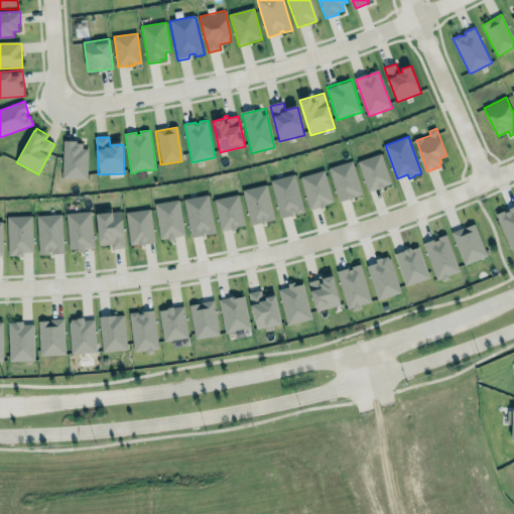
[(88,180),(89,145),(65,144),(63,180),(88,180)]
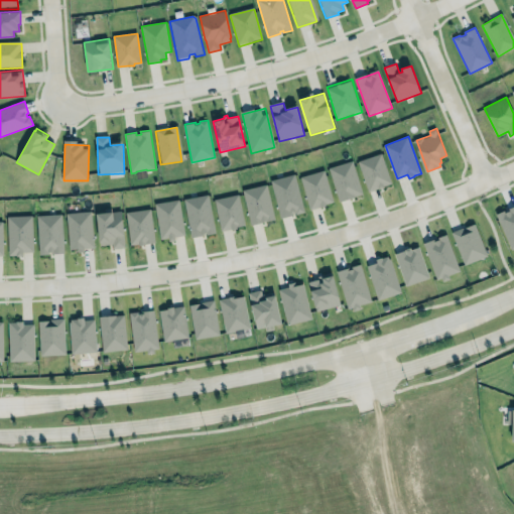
[(359,161),(382,153),(392,183),(384,186),(385,187),(380,189),(379,188),(370,191),(359,161)]
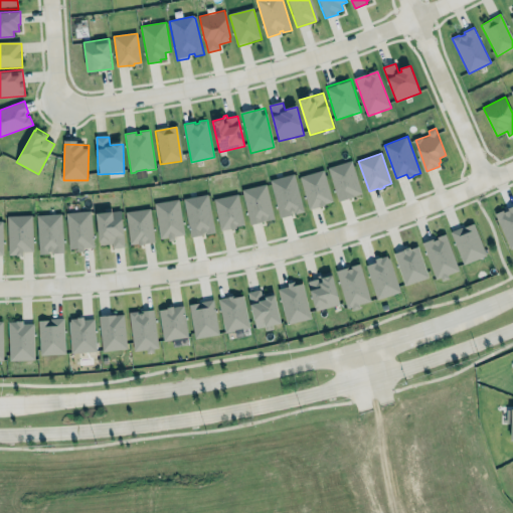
[(329,169),(352,161),(363,194),(340,201),(329,169)]
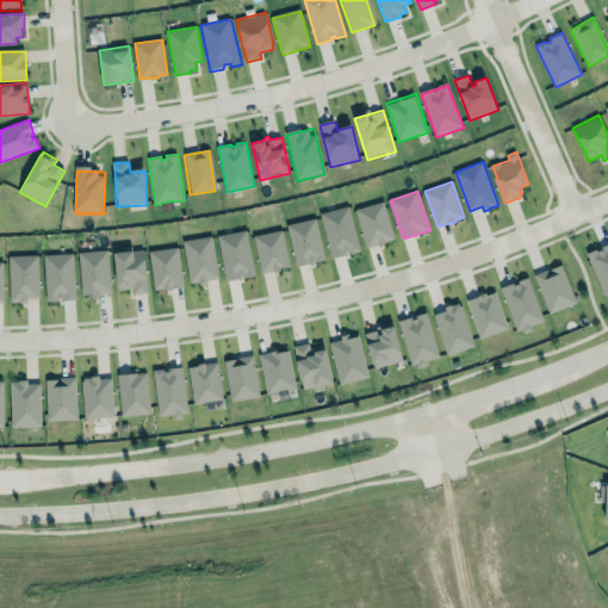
[(357,209),(367,248),(397,240),(385,200),(357,209)]
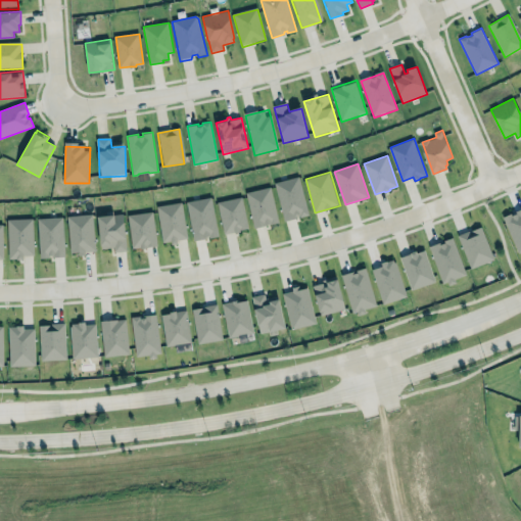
[(275,183),(285,222),(297,219),(297,216),(299,216),(300,218),(310,215),(299,177),(275,183)]
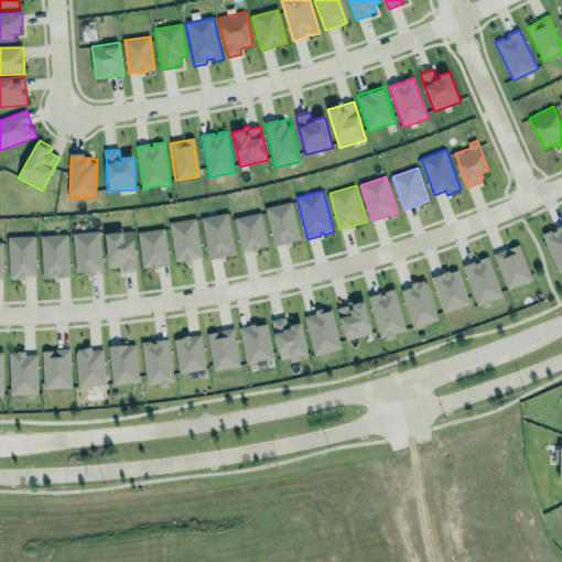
[(301,241),(292,203),(266,209),(274,248),(301,241)]
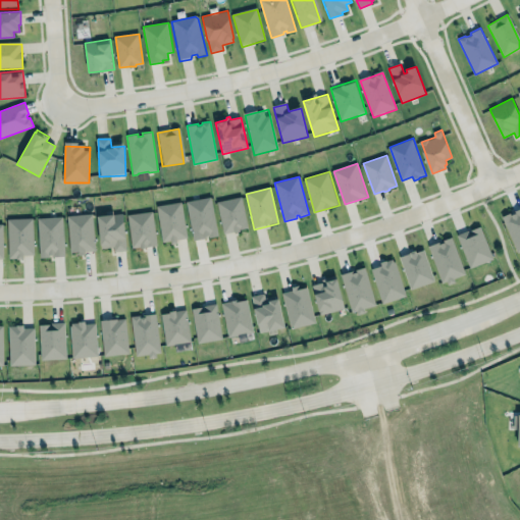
[(211,197),(219,236),(195,241),(188,202),(211,197)]
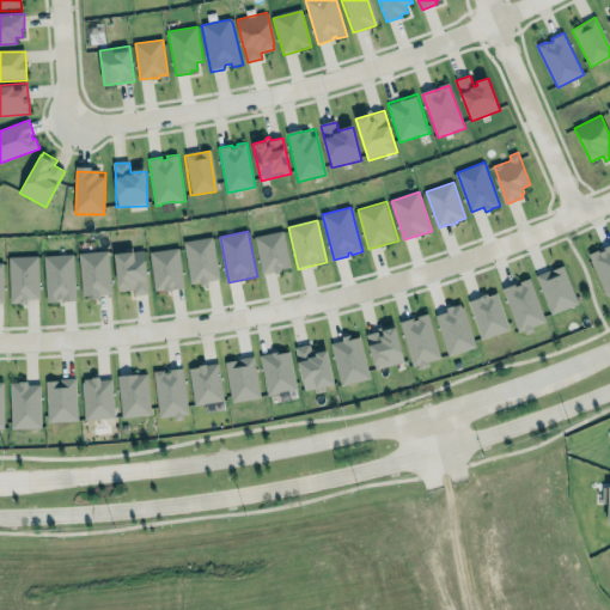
[(256,237),(263,274),(275,272),(275,273),(282,270),(281,269),(291,267),(284,231),(256,237)]
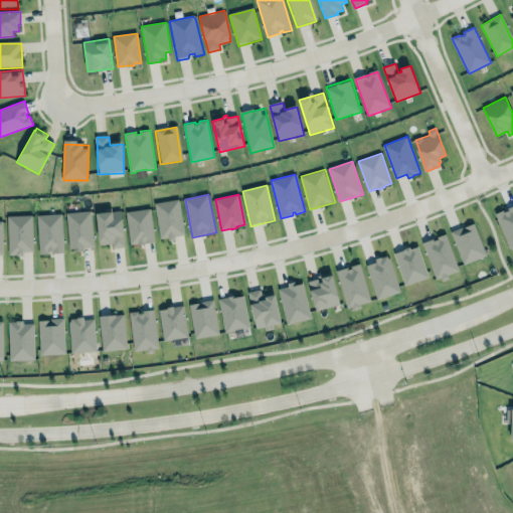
[(154,204),(160,239),(167,238),(168,242),(174,241),(173,237),(183,235),(177,200),(154,204)]
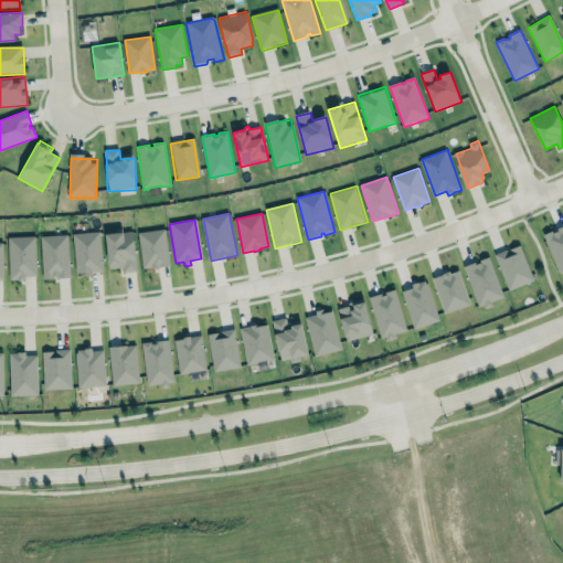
[(543,234),(552,231),(553,233),(559,231),(558,229),(562,226),(562,274),(543,234)]
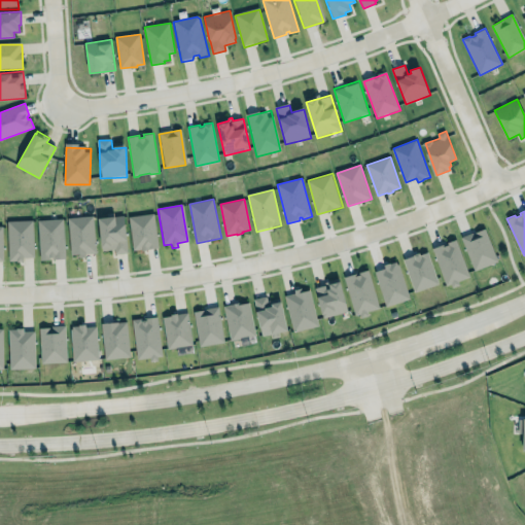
[(99,218),(109,217),(108,214),(114,213),(115,216),(125,215),(129,253),(115,254),(115,250),(103,251),(99,218)]
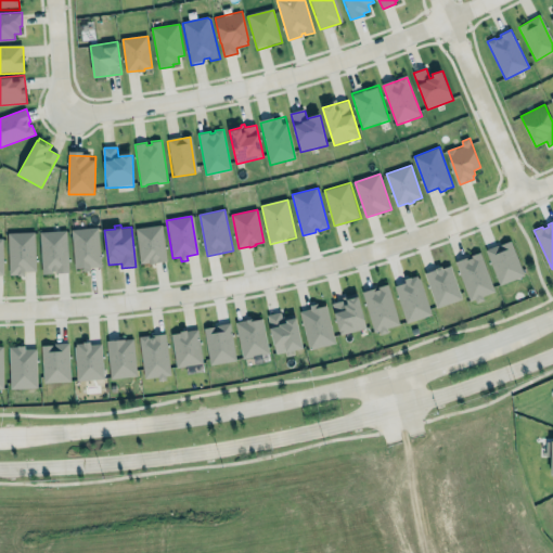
[(137,229),(163,224),(168,260),(156,262),(156,264),(151,264),(151,262),(142,264),(137,229)]
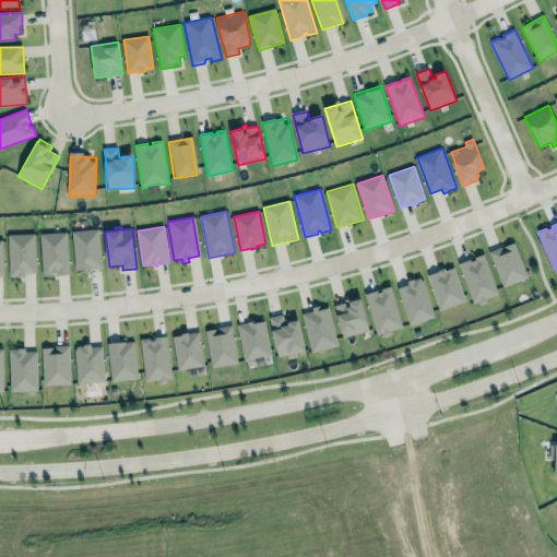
[(73,232),(76,270),(84,270),(85,274),(92,273),(92,270),(103,268),(99,229),(73,232)]
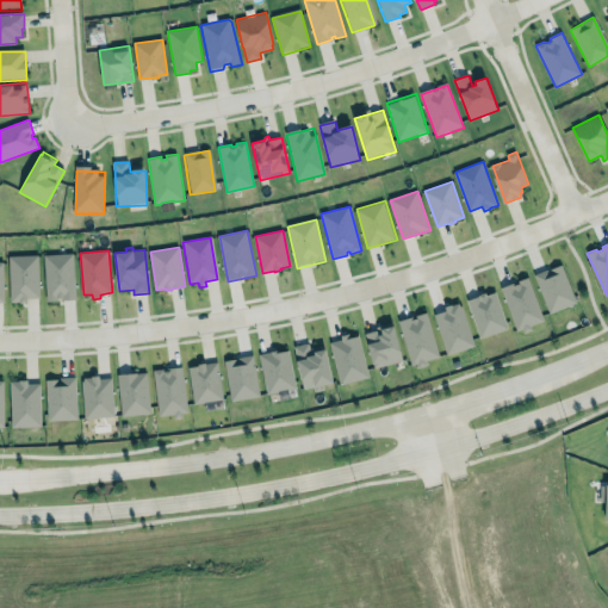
[(45,255),(74,254),(76,299),(63,301),(63,298),(59,298),(60,302),(48,302),(45,255)]
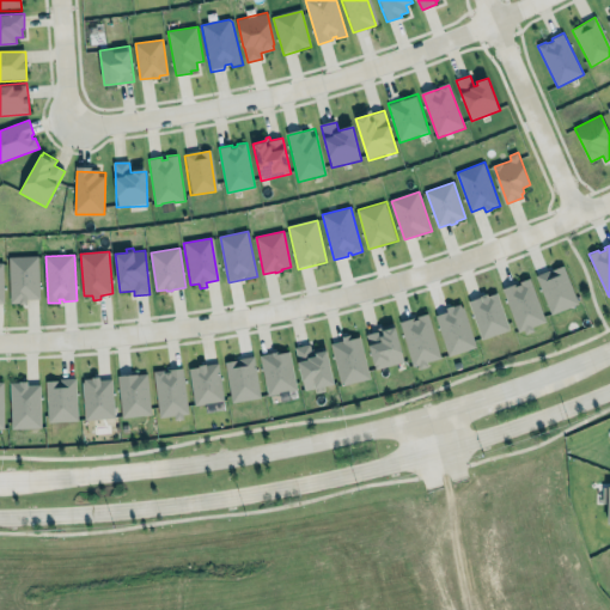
[(10,256),(12,304),(28,304),(28,300),(41,299),(40,256),(10,256)]
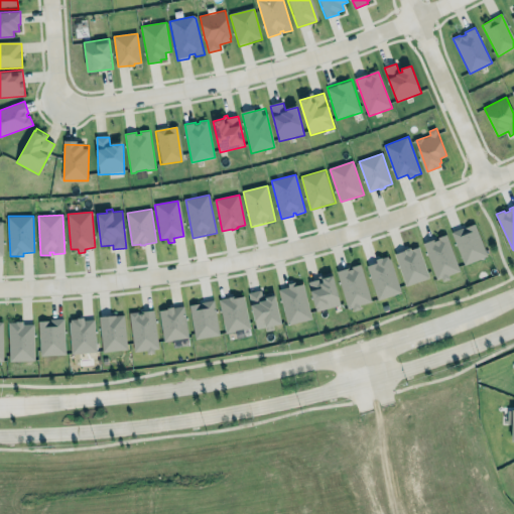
[(452,233),(466,266),(490,256),(476,224),(467,228),(469,233),(465,234),(463,228),(452,233)]
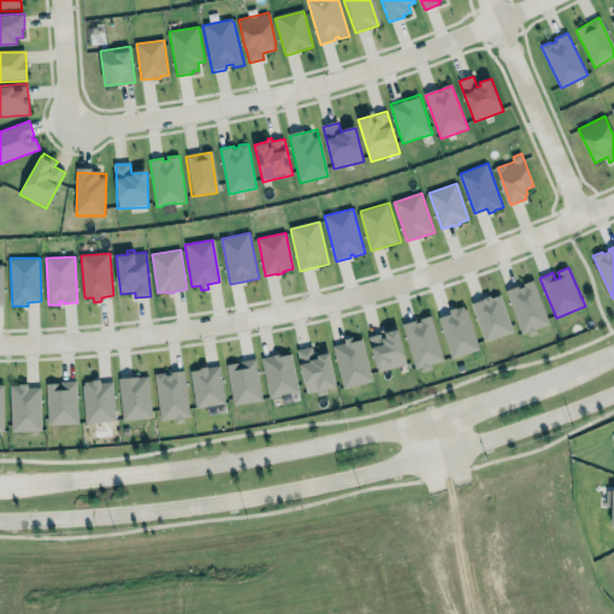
[(506,290),(520,336),(550,324),(533,281),(524,284),(524,288),(521,289),(519,285),(506,290)]
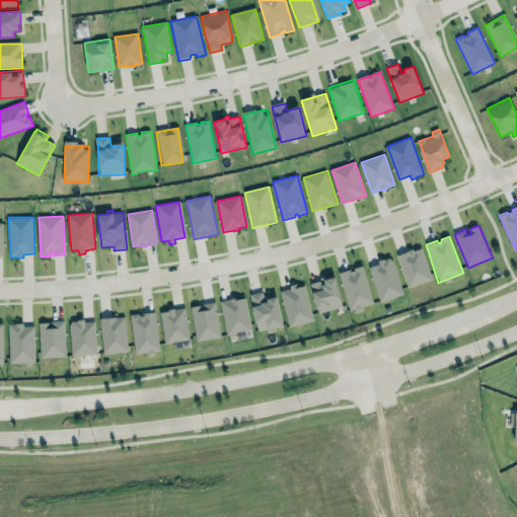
[(396,256),(408,290),(431,282),(421,249),(414,251),(413,249),(407,250),(408,252),(396,256)]
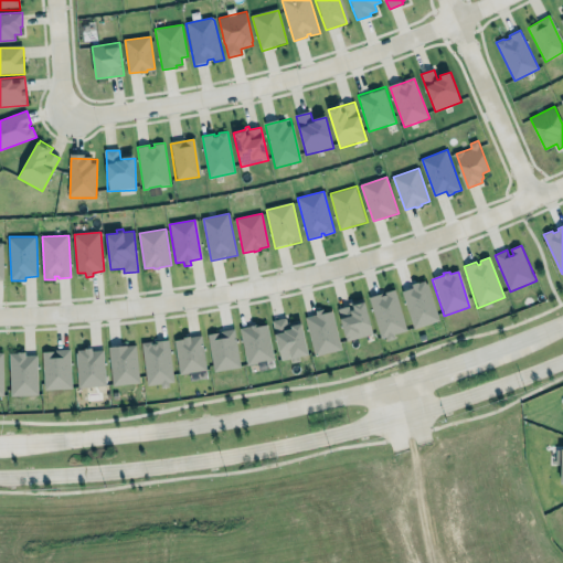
[(413,330),(438,324),(429,282),(411,286),(412,290),(404,291),(413,330)]
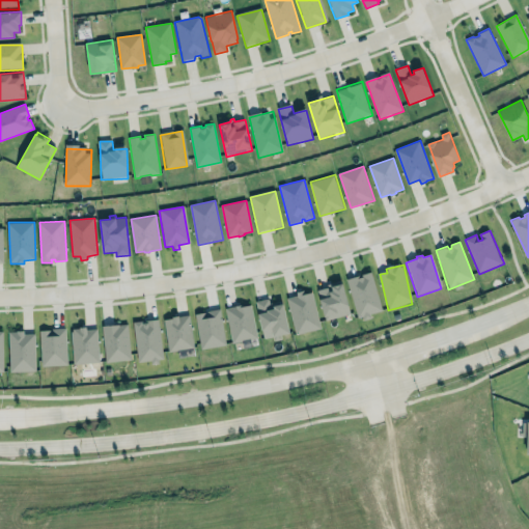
[(349,280),(359,316),(364,315),(365,321),(373,318),(371,313),(383,310),(371,273),(349,280)]
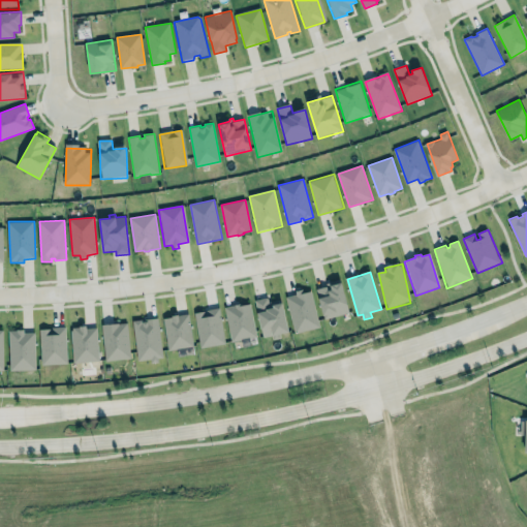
[(331,284),(342,281),(350,313),(324,319),(316,289),(326,286),(328,296),(330,295),(329,290),(332,289),(331,284)]
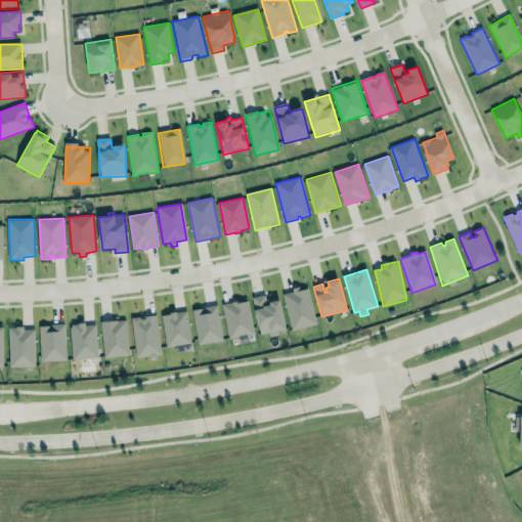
[(284,294),(293,332),(317,325),(308,288),(284,294)]
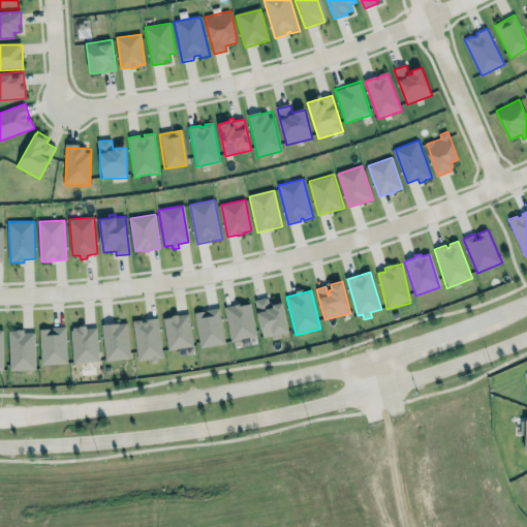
[(282,301),(269,304),(268,299),(255,302),(264,339),(289,333),(282,301)]
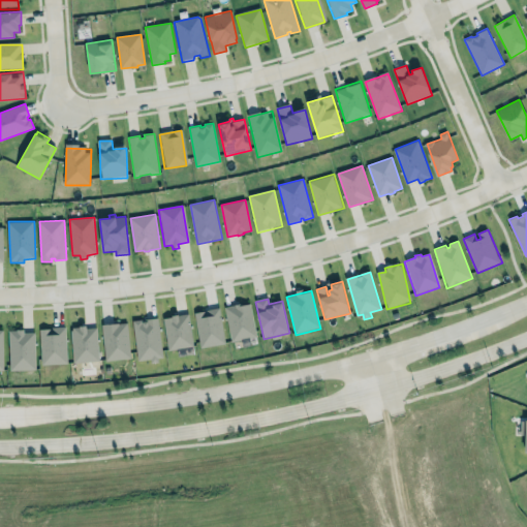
[(226,308),(230,342),(255,339),(252,305),(226,308)]
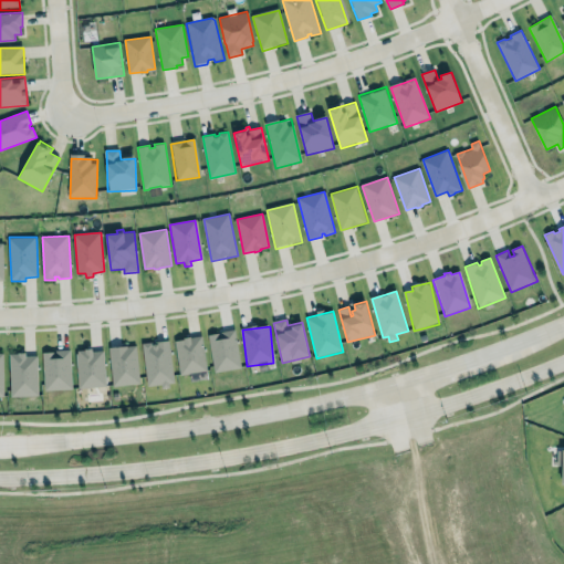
[(208,335),(218,333),(219,338),(223,338),(222,332),(236,330),(242,368),(215,373),(208,335)]
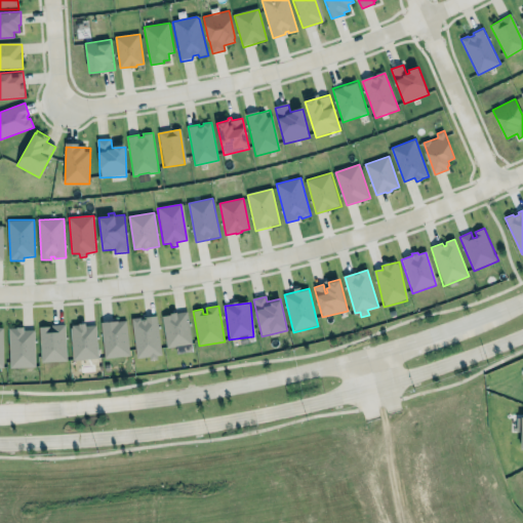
[(163,316),(167,348),(193,344),(188,312),(177,313),(176,312),(171,313),(171,315),(163,316)]
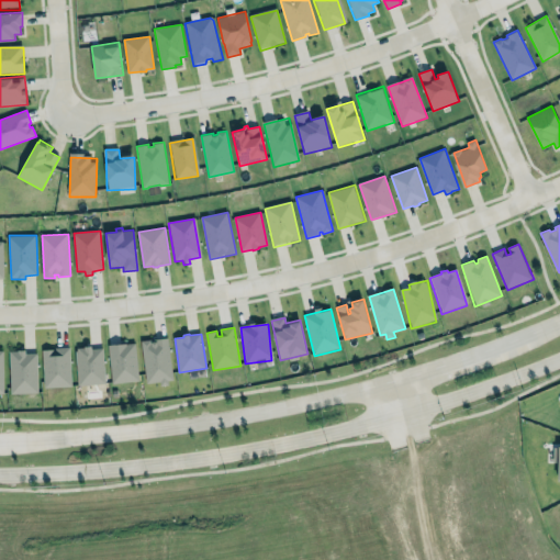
[(142,340),(150,339),(150,343),(157,342),(156,339),(168,338),(175,380),(169,381),(169,385),(161,387),(160,381),(147,383),(142,340)]
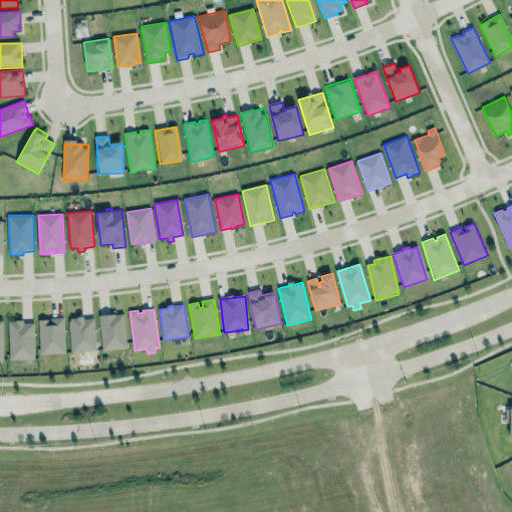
[(101,351),(126,350),(125,315),(100,316),(101,351)]
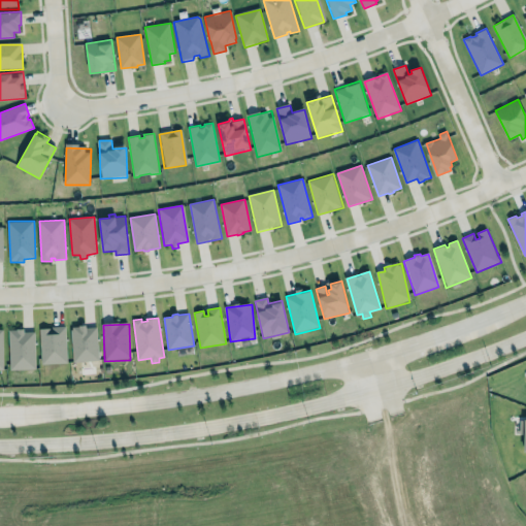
[(97,327),(71,329),(75,364),(100,362),(97,327)]
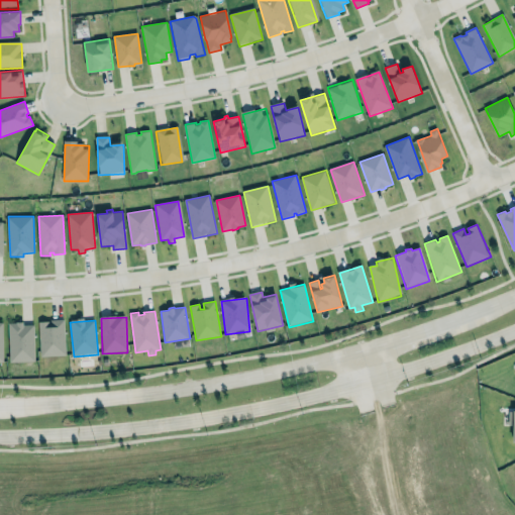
[(9,323),(10,362),(34,361),(33,325),(23,326),(23,322),(17,322),(16,323),(9,323)]
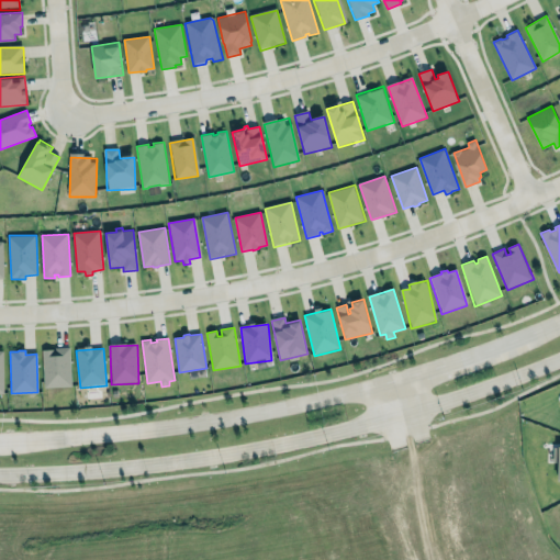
[(43,350),(44,389),(73,389),(70,350),(43,350)]
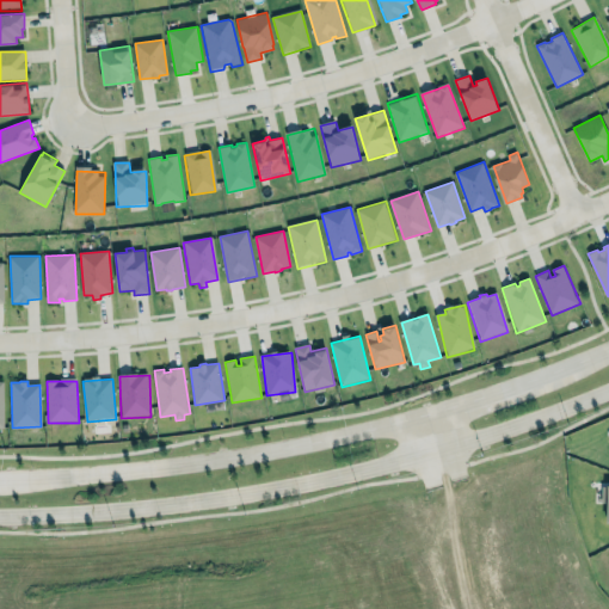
All buildings are outlined.
